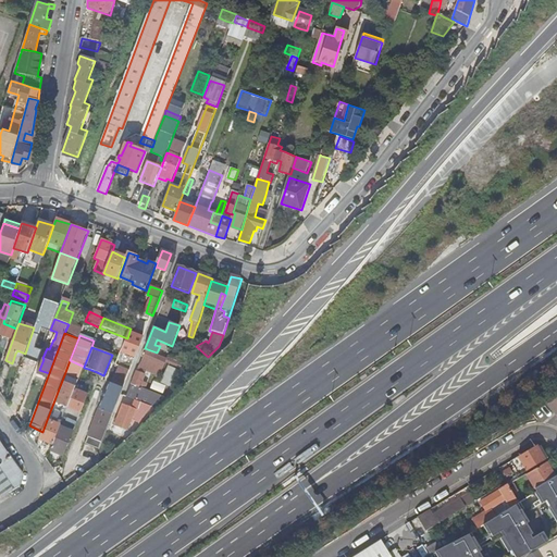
[(168,359),(144,350),(140,358),(164,368),(168,359)]
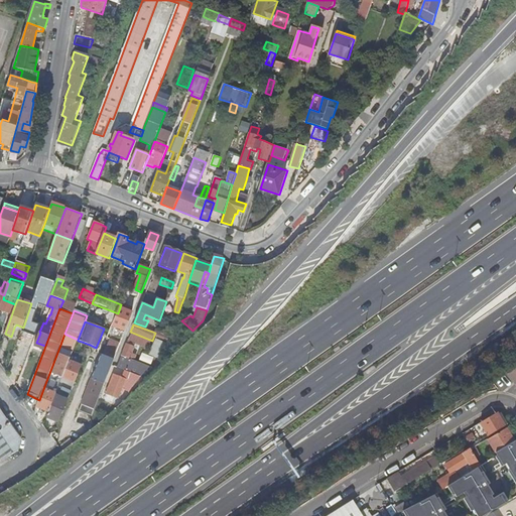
[(31,333),(22,329),(22,331),(17,344),(22,346),(24,341),(28,342),(31,333)]
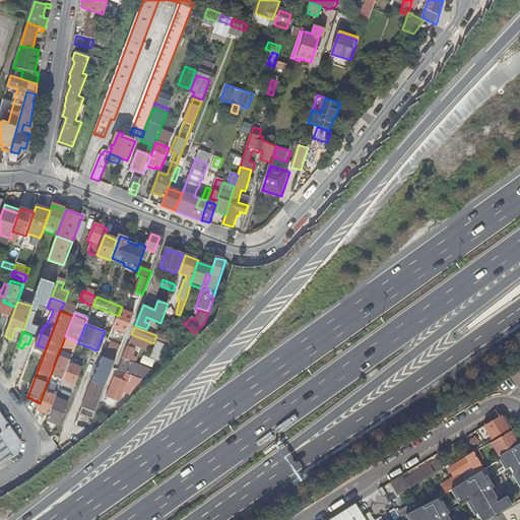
[(129,342),(136,345),(150,350),(153,343),(131,334),(128,342),(129,342)]
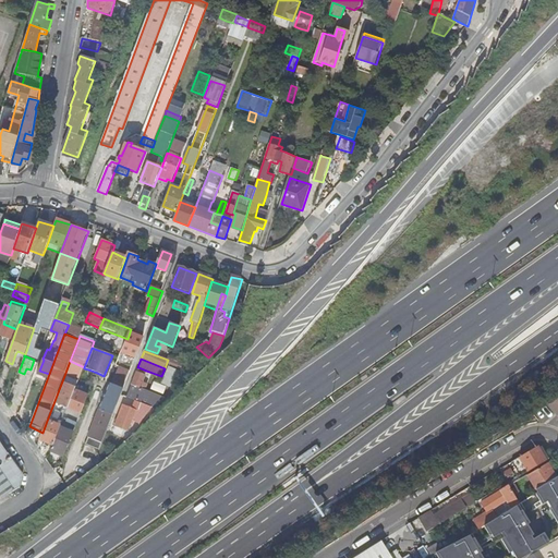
[(65,373),(80,379),(84,368),(84,367),(70,361),(65,373)]
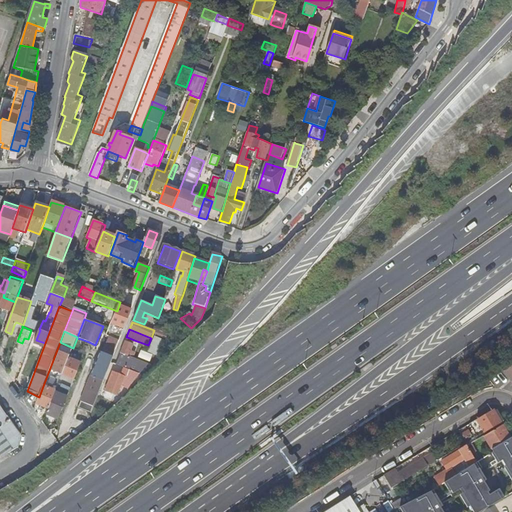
[(133,371),(138,373),(148,365),(129,358),(131,352),(130,351),(134,340),(127,337),(120,356),(119,356),(115,365),(133,371)]
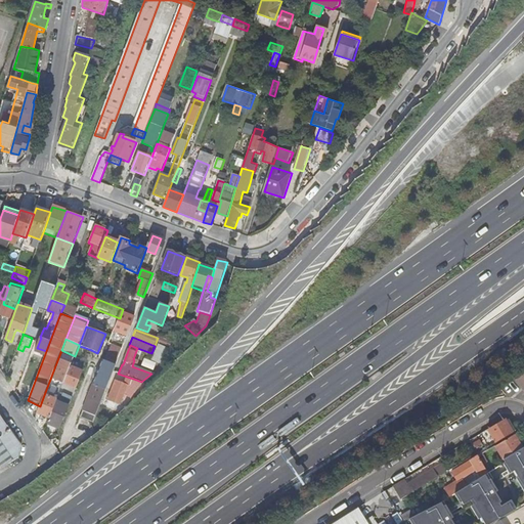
[(80,418),(93,423),(102,399),(106,389),(114,372),(122,350),(112,346),(105,359),(103,359),(80,418)]
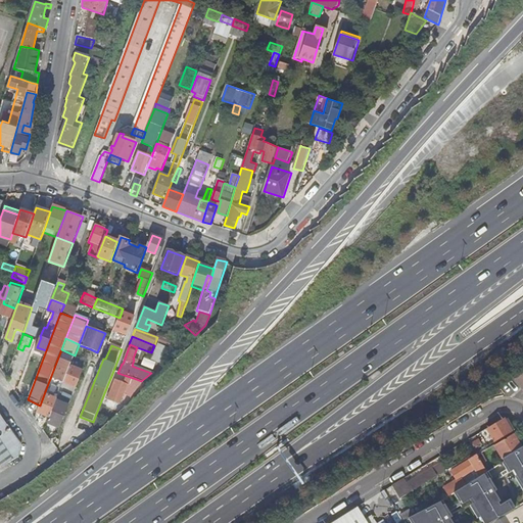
[(96,354),(97,352),(91,349),(83,346),(82,349),(96,354)]
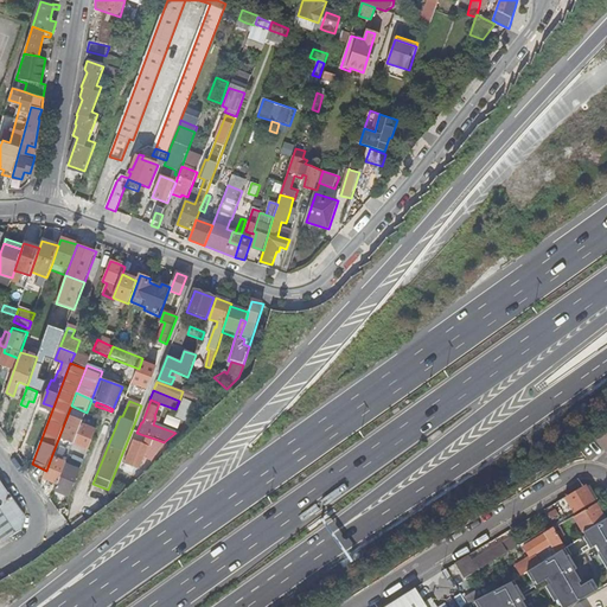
[(17,425),(14,423),(10,436),(16,439),(18,433),(23,434),(30,413),(21,409),(17,425)]
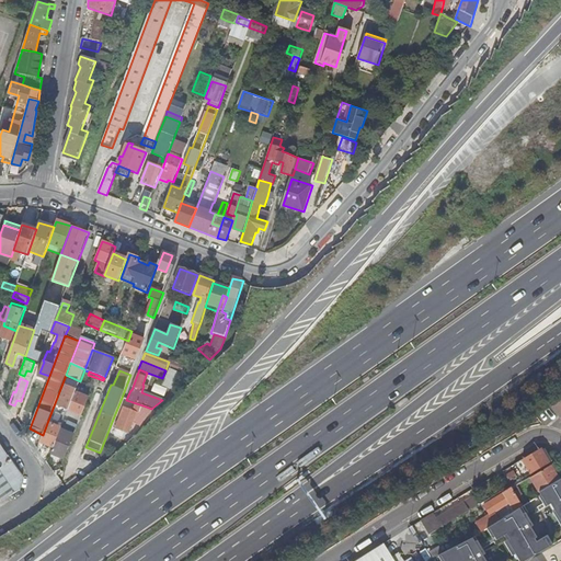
[(57,407),(65,410),(68,411),(75,392),(79,384),(67,379),(57,407)]
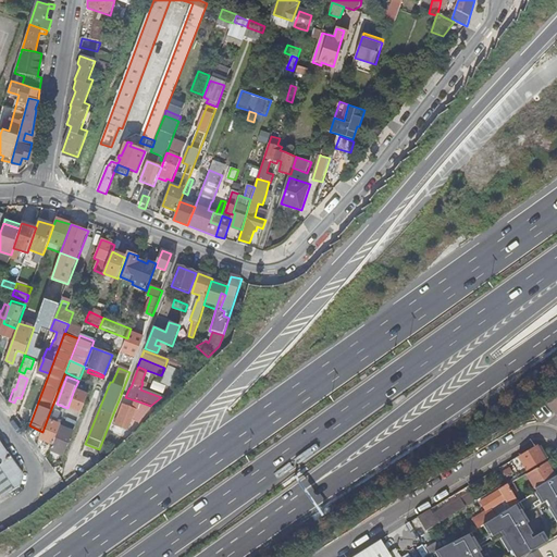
[(88,395),(74,390),(67,408),(64,417),(62,421),(61,425),(52,445),(51,449),(64,455),(88,395)]
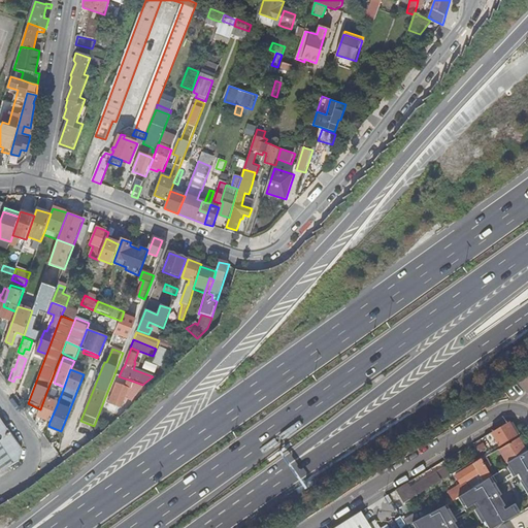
[(134,390),(139,392),(140,391),(142,385),(137,383),(134,390)]
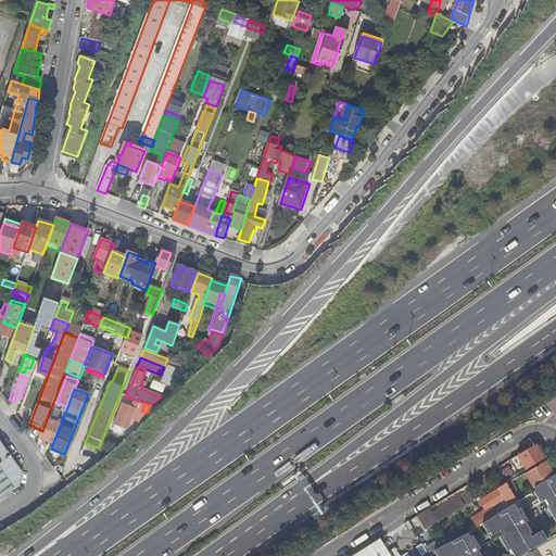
[(124,404),(119,415),(115,426),(128,430),(129,428),(129,427),(134,414),(137,415),(140,407),(133,404),(131,407),(124,404)]
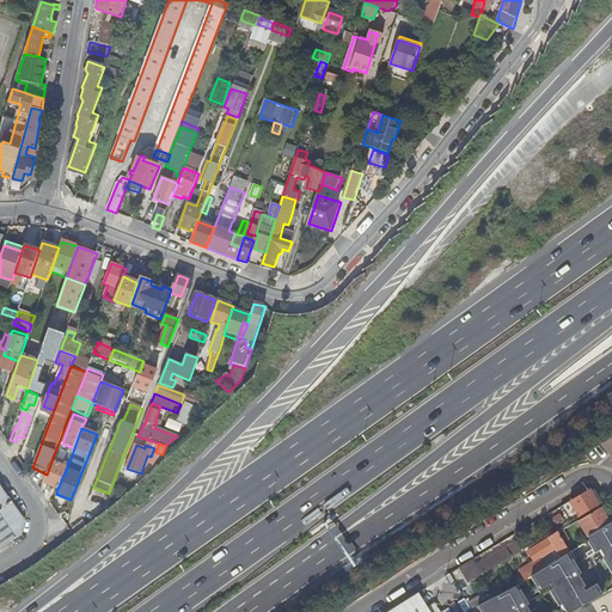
[(132,457),(124,454),(120,466),(127,469),(132,457)]
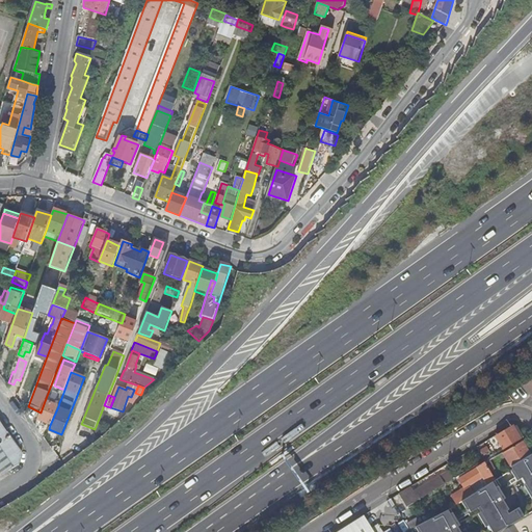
[(37,420),(50,425),(58,406),(45,401),(41,413),(37,420)]
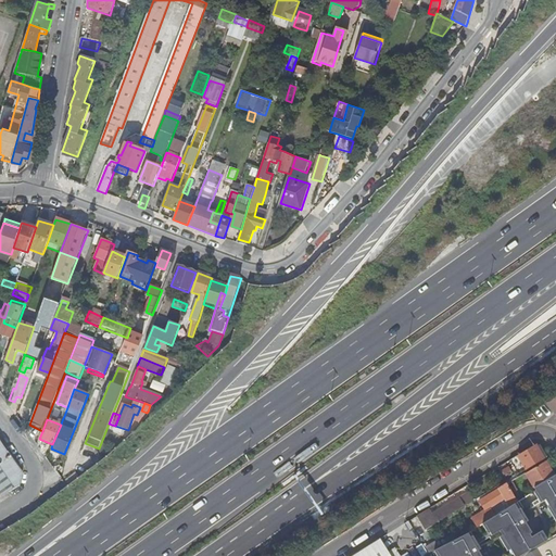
[(23,471),(0,438),(0,498),(22,483),(23,471)]
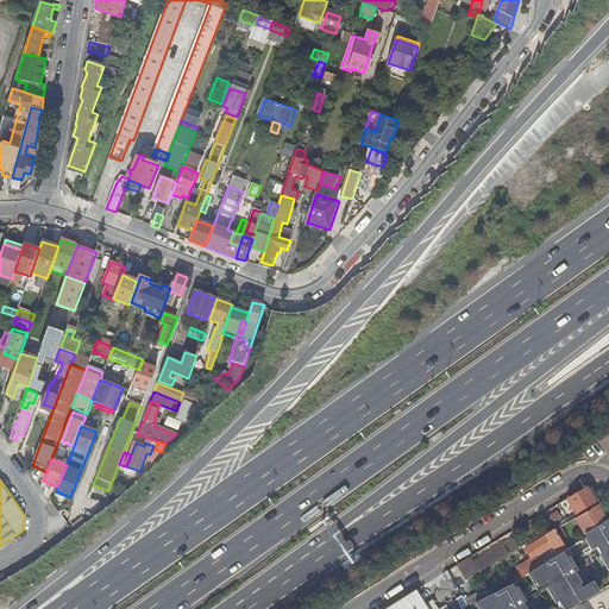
[(572,508),(576,515),(597,503),(588,488),(559,506),(564,513),(572,508)]
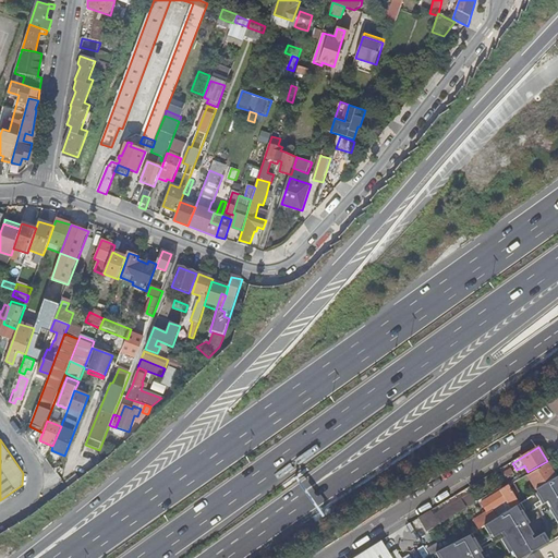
[(557,476),(557,477),(554,472),(552,470),(548,464),(528,476),(536,492),(537,489),(540,493),(557,481),(557,476)]
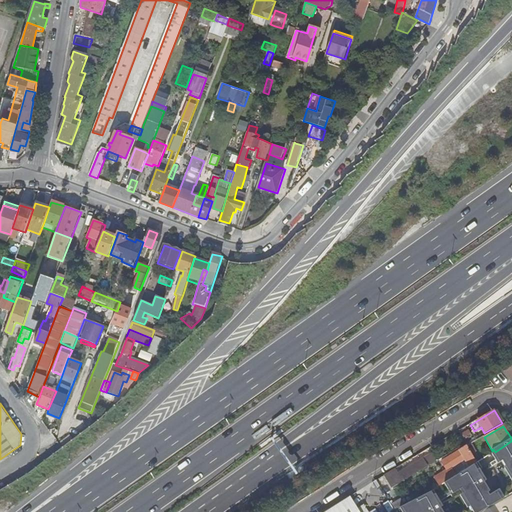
[(481,427),(474,431),(478,437),(484,433),(481,427)]
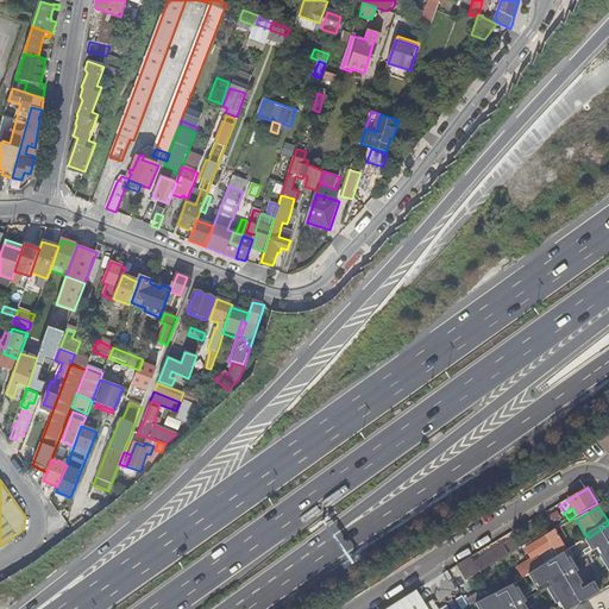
[(608,525),(589,538),(588,539),(592,547),(608,538),(608,539),(608,525)]
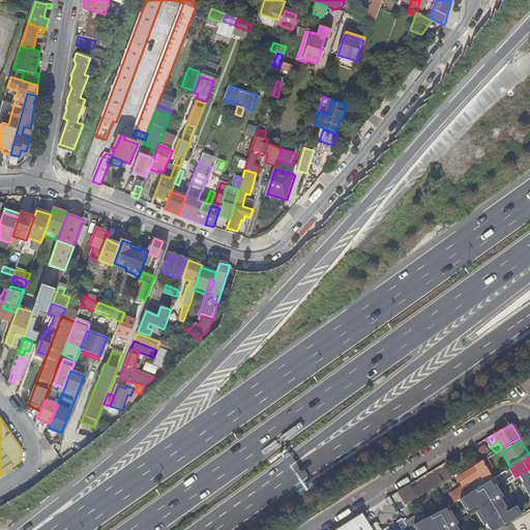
[(494,469),(489,460),(483,463),(490,472),(494,469)]
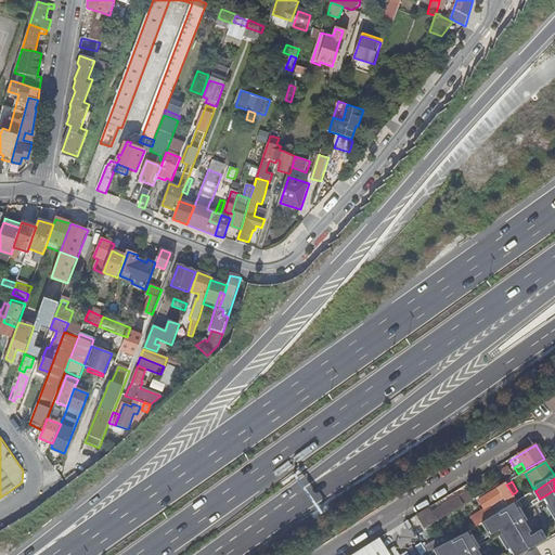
[(504,499),(510,507),(517,502),(513,494),(506,485),(479,501),(485,511),(504,499)]
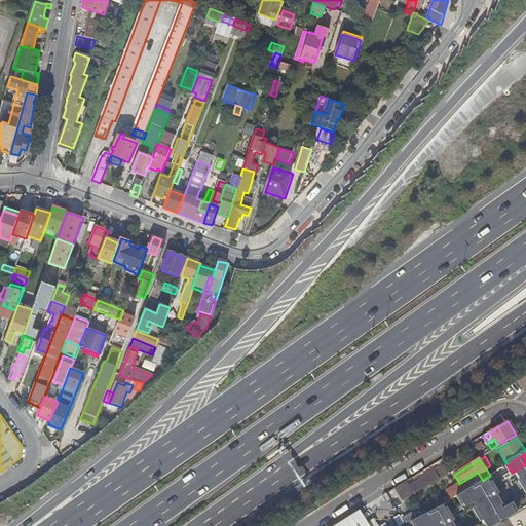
[(409,489),(405,483),(395,489),(402,501),(449,474),(445,467),(409,489)]
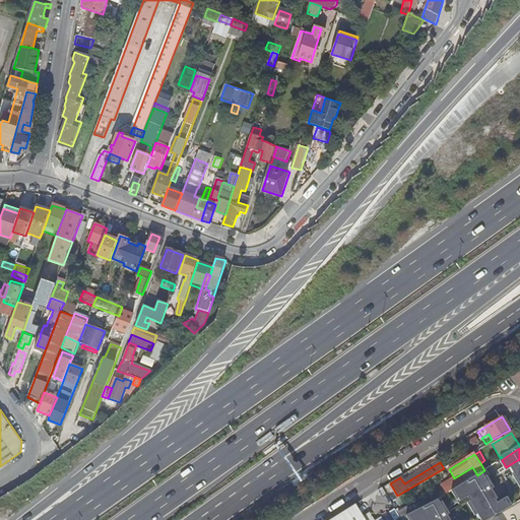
[(444,489),(447,494),(461,485),(456,478),(443,486),(444,489)]
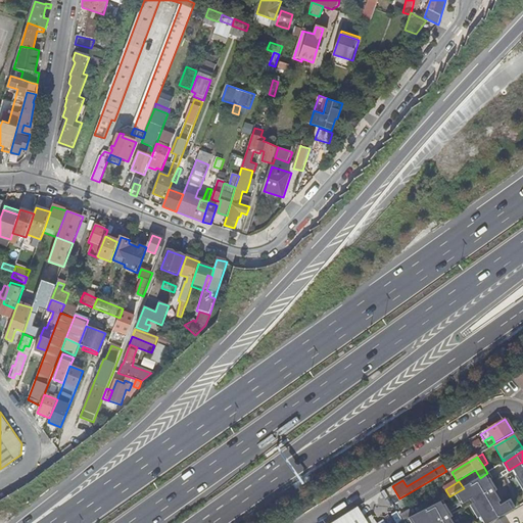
[(501,495),(502,496),(505,501),(513,495),(510,490),(501,495)]
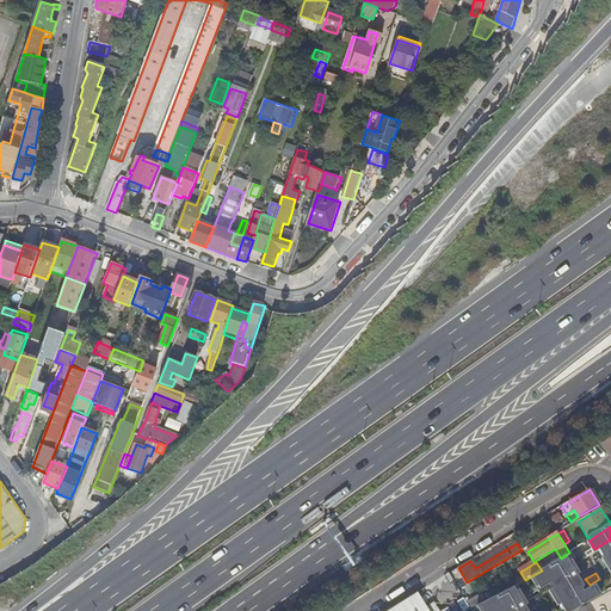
[(608,582),(604,576),(599,579),(590,585),(593,591),(608,582)]
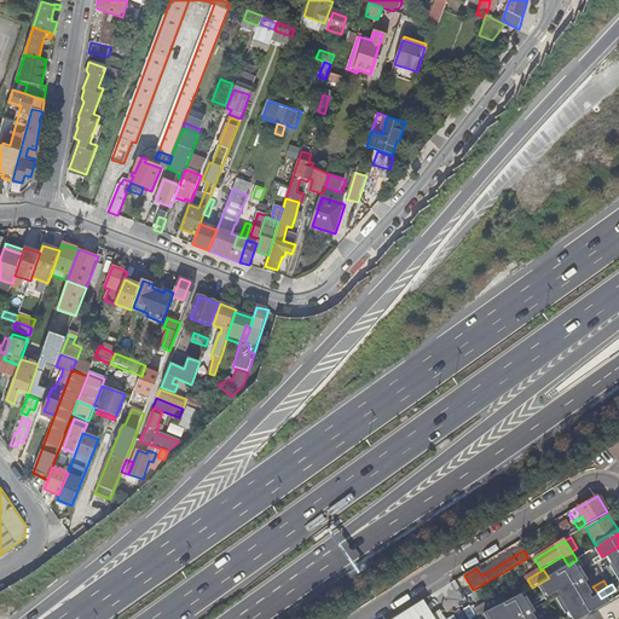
[(584,594),(588,599),(597,593),(594,588),(584,594)]
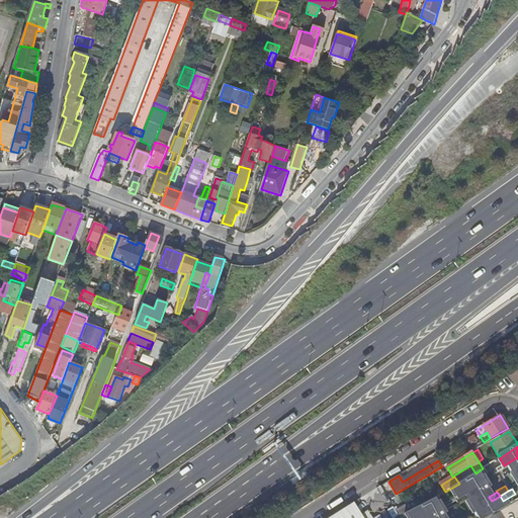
[(480,517),(505,503),(503,501),(500,496),(492,501),(470,514),(472,517),(480,517)]
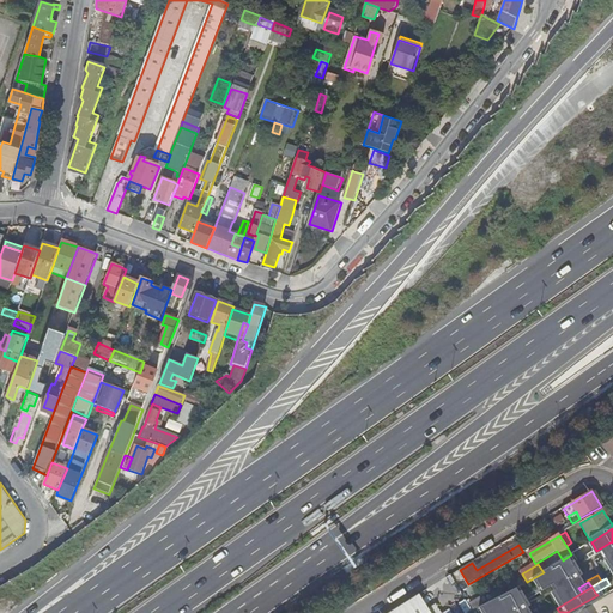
[(429,612),(419,595),(390,612),(429,612)]
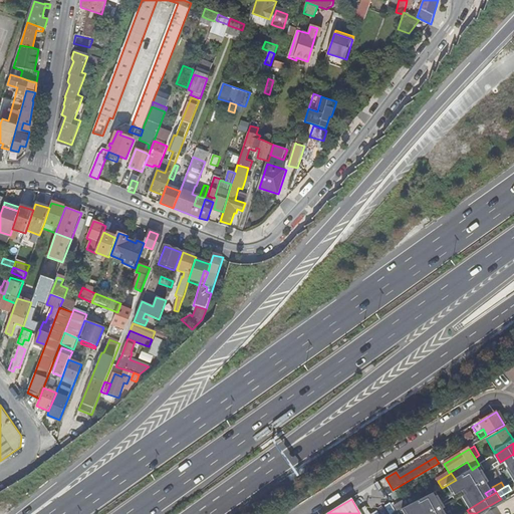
[(405,507),(402,501),(393,507),(396,512),(405,507)]
